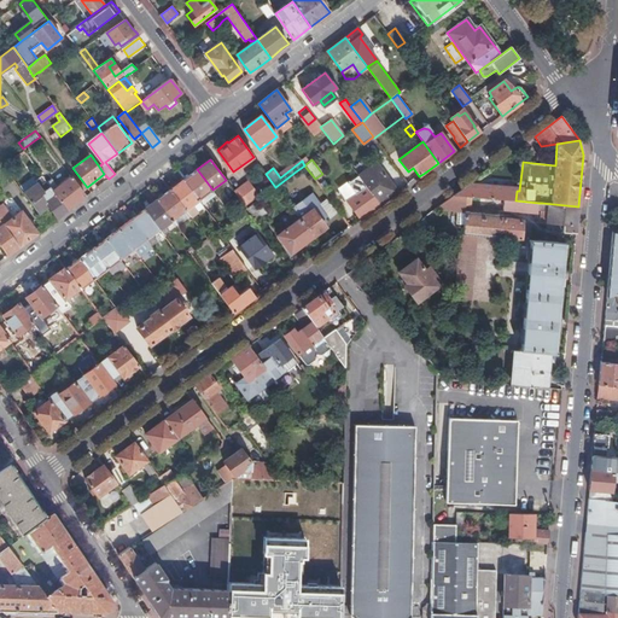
[(379,205),(397,192),(377,164),(359,178),(379,205)]
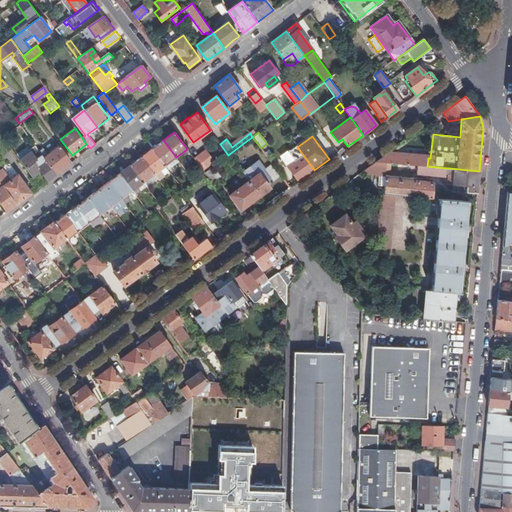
[(261,148),(252,137),(245,142),(255,155),(262,150),(261,148)]
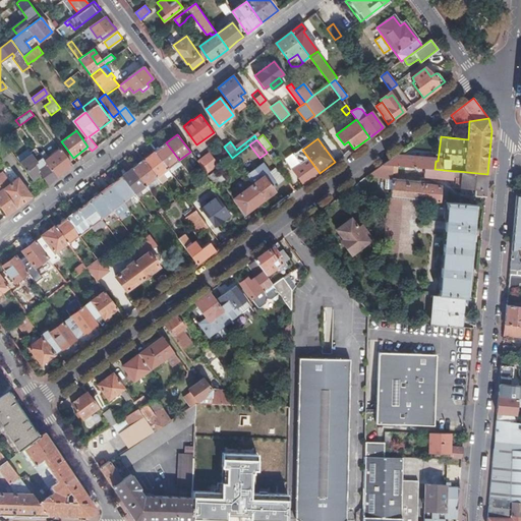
[(166,142),(155,152),(168,168),(179,160),(166,142)]
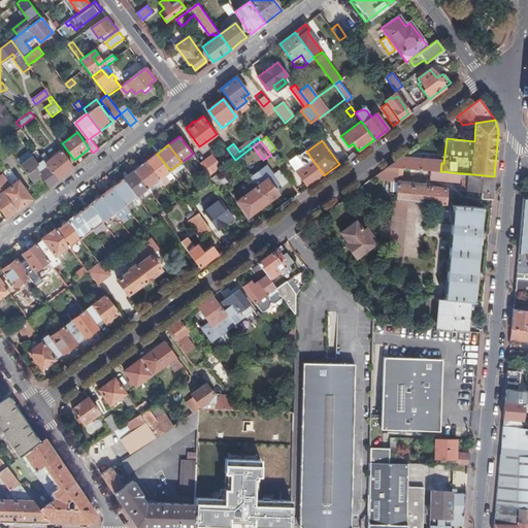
[(42,176),(50,187),(59,180),(41,156),(37,151),(32,155),(33,157),(21,166),(31,179),(40,173),(42,176)]
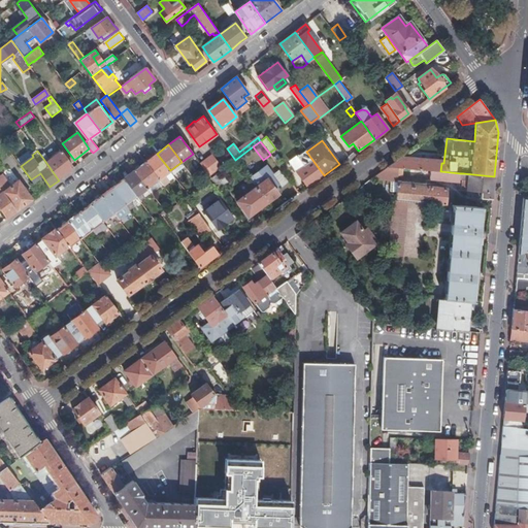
[(41,156),(59,180),(74,168),(61,151),(50,160),(44,154),(41,156)]
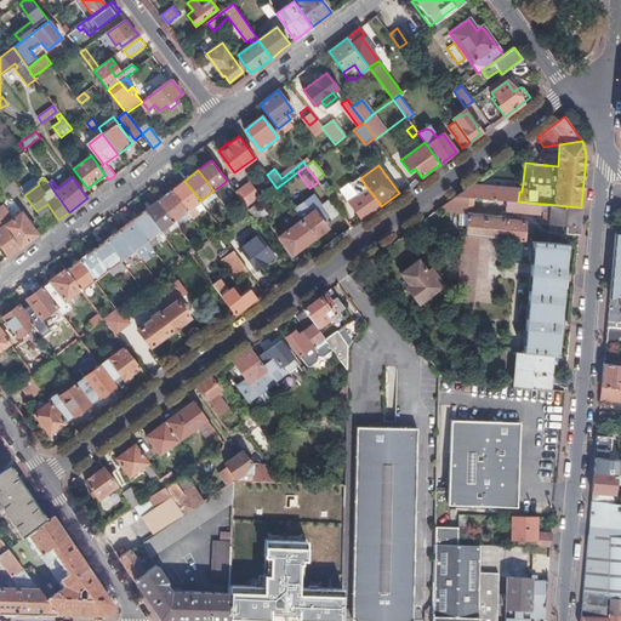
[(369,216),(381,206),(360,178),(359,177),(349,186),(357,197),(348,203),(363,221),(369,216)]
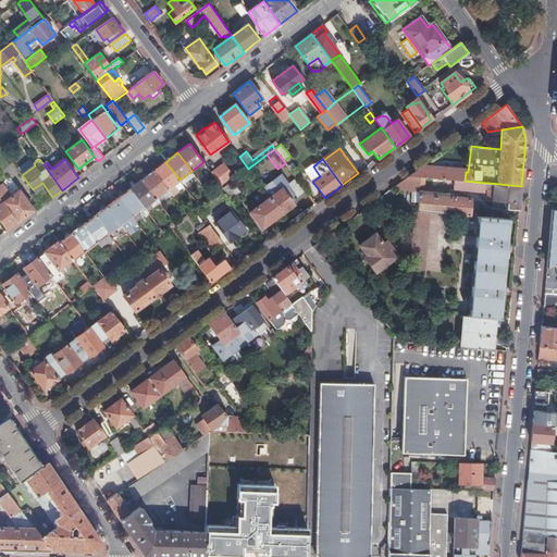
[(165,162),(155,171),(168,188),(173,195),(184,186),(180,180),(165,162)]
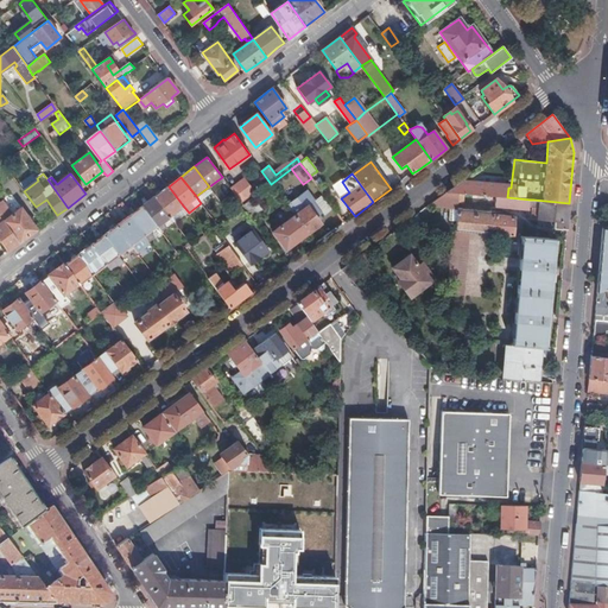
[(244,178),(230,189),(240,202),(253,191),(244,178)]
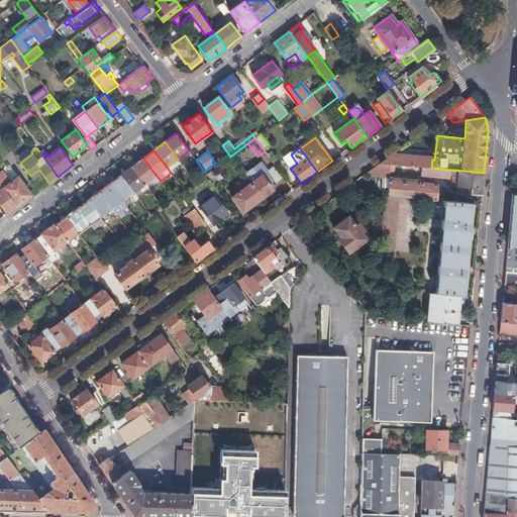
[(380,164),(394,165),(398,165),(422,167),(431,168),(432,160),(390,157),(380,164)]
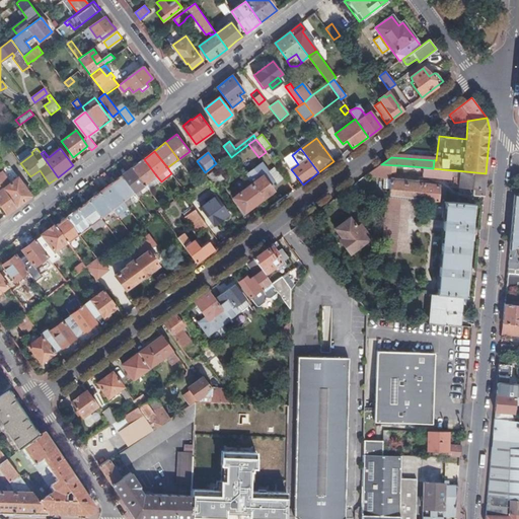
[(144,159),(133,167),(145,184),(156,175),(144,159)]
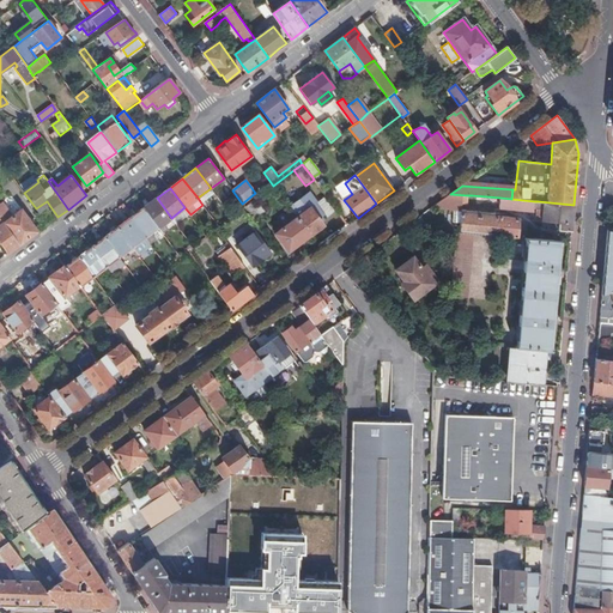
[(450,194),(439,202),(467,205),(467,195),(450,194)]
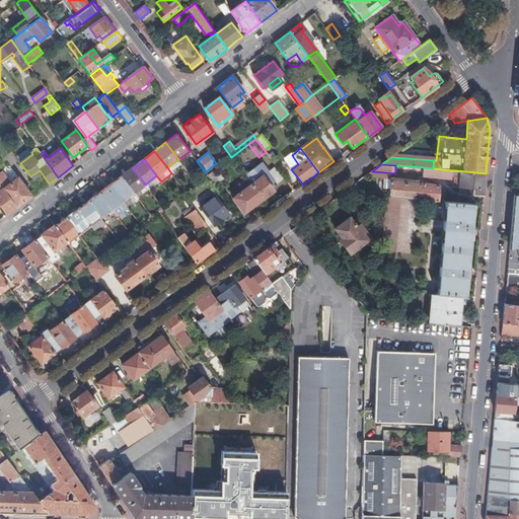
[(133,167),(121,176),(134,193),(145,184),(133,167)]
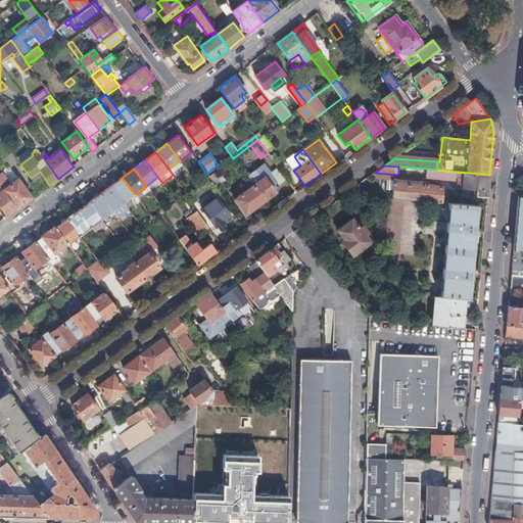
[(436,170),(427,169),(426,178),(436,178),(436,179),(455,181),(456,172),(436,170)]
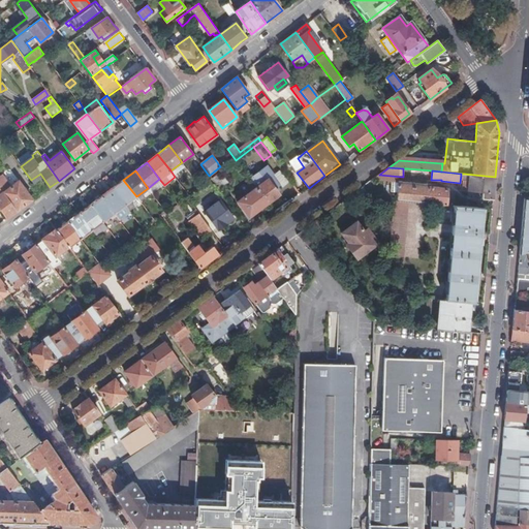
[(220,172),(212,179),(219,189),(228,183),(220,172)]
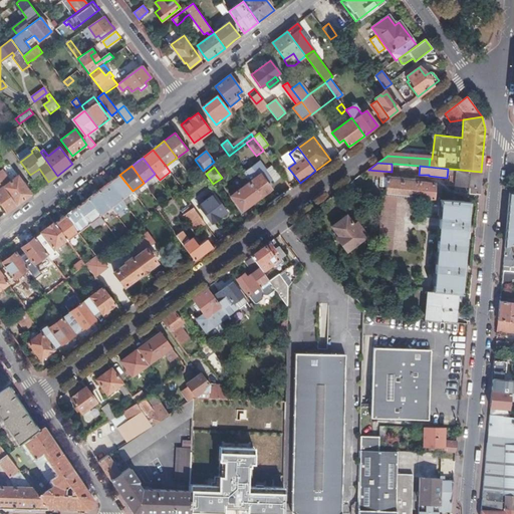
[(30,175),(32,178),(41,172),(39,169),(30,175)]
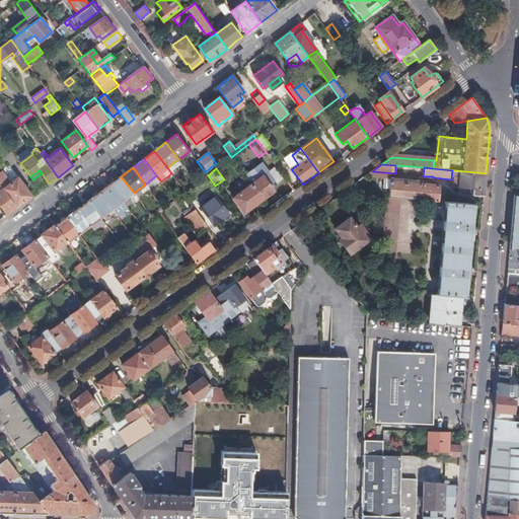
[(486,173),(455,170),(455,173),(454,176),(454,187),(470,188),(469,192),(473,192),(472,194),(484,195),(485,187),(486,173)]
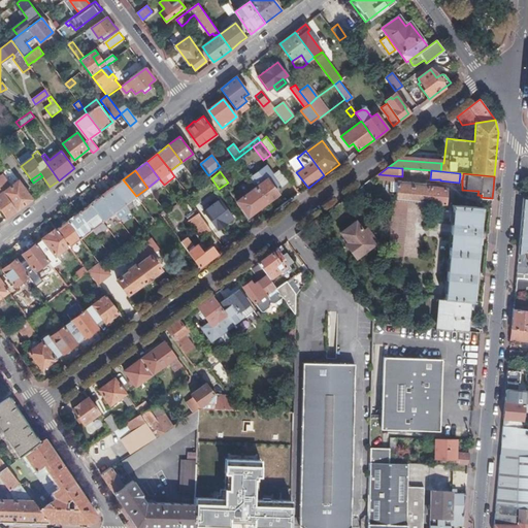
[(0,189),(17,211),(32,200),(19,182),(11,187),(3,176),(1,176),(0,176),(0,189)]
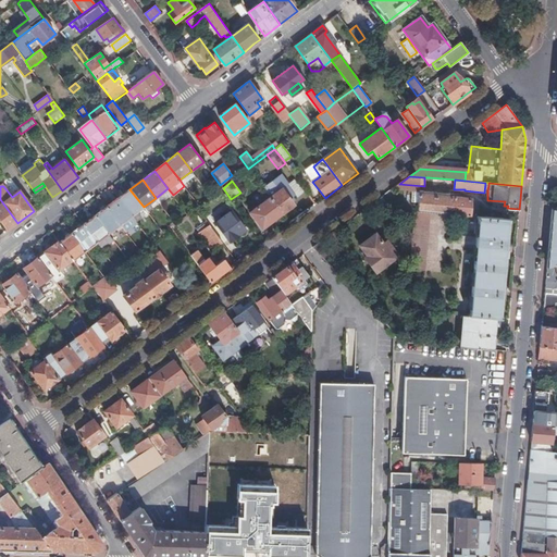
[(270,197),(282,214),(294,206),(282,188),(270,197)]
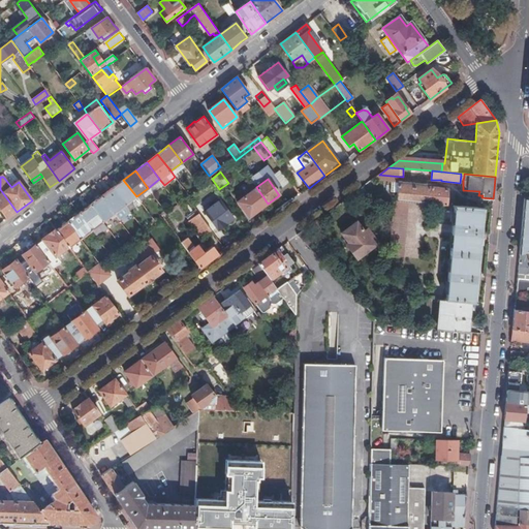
[(123,180),(113,188),(126,205),(136,196),(123,180)]
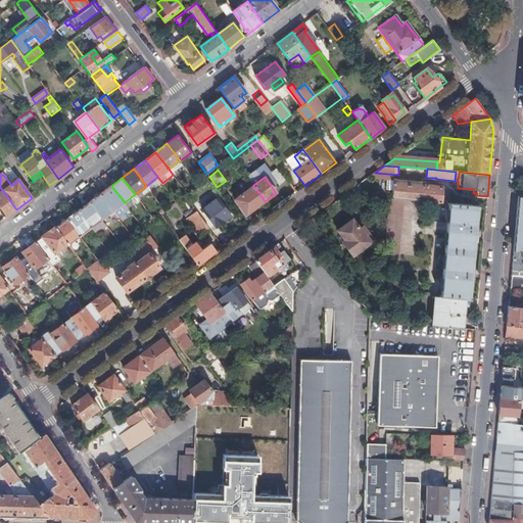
[(392,193),(392,198),(402,199),(423,201),(423,196),(426,196),(426,201),(441,203),(441,186),(396,183),(396,180),(388,180),(387,193),(392,193)]
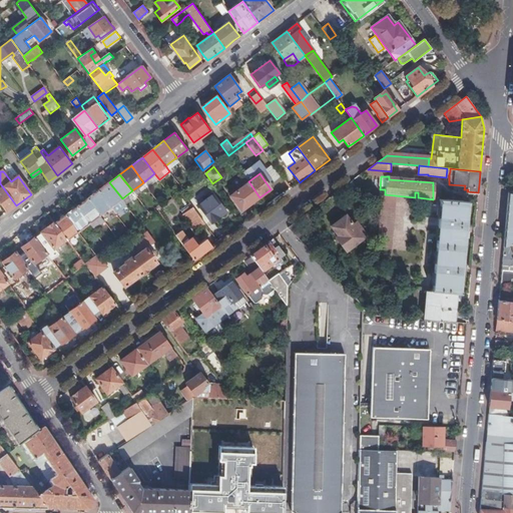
[(247,206),(260,197),(248,181),(230,195),(240,209),(246,204),(247,206)]
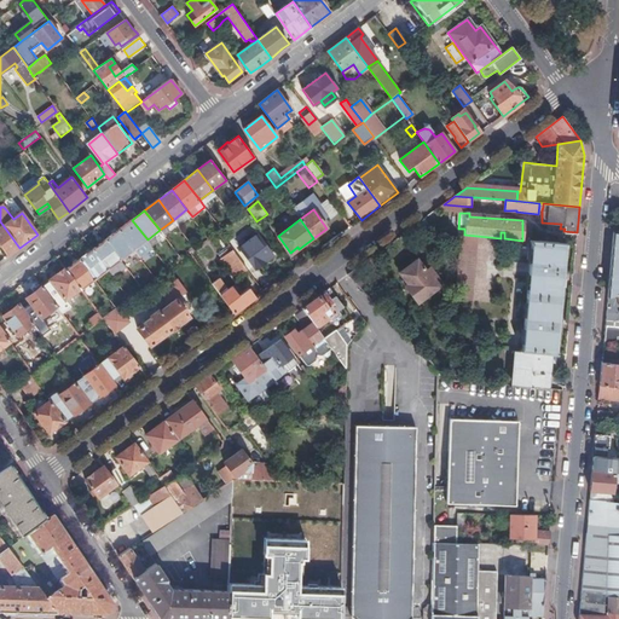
[(132,220),(119,230),(134,249),(148,239),(132,220)]
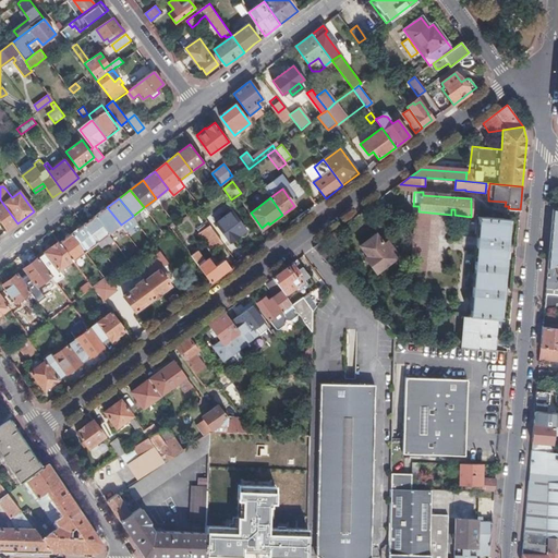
[(0,220),(8,231),(17,223),(0,199),(0,220)]
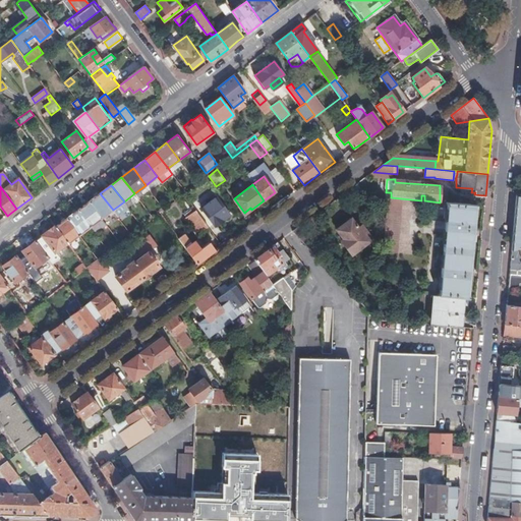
[(100,193),(89,201),(102,219),(113,210),(100,193)]
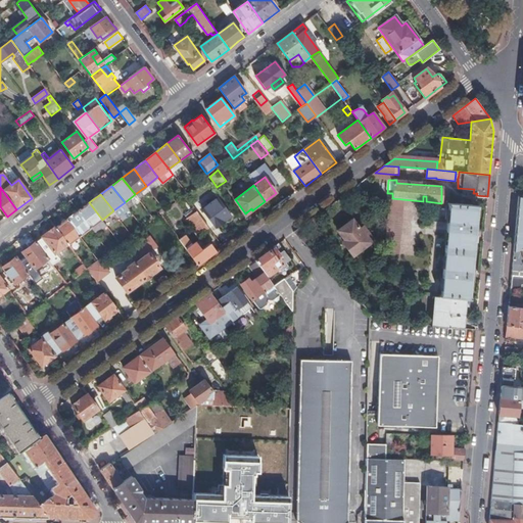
[(522,196),(518,196),(517,205),(515,236),(514,244),(510,288),(522,289),(522,196)]
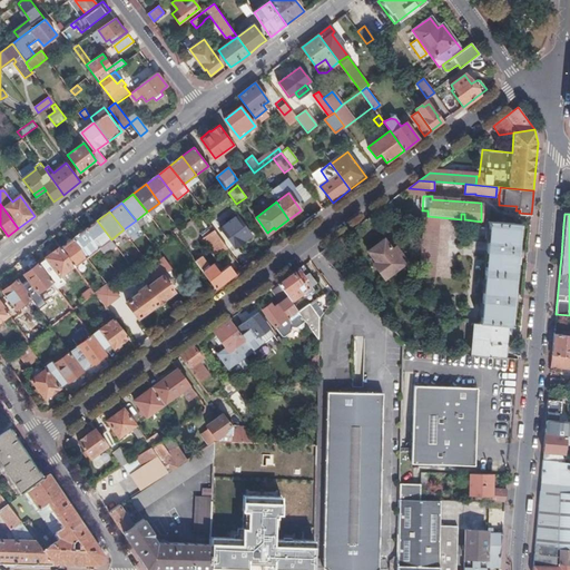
[(242,239),(249,233),(237,215),(220,228),(235,247),(243,242),(242,239)]
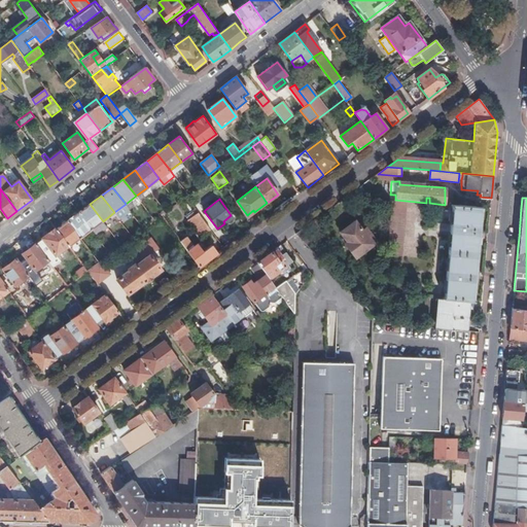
[(395,200),(391,200),(386,255),(401,257),(406,201),(395,200)]
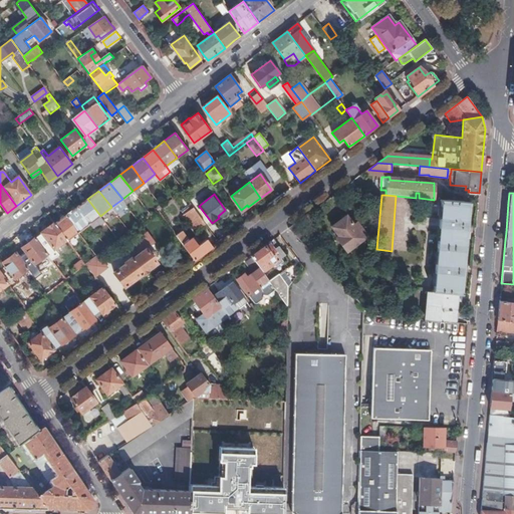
[(87,199),(77,207),(89,224),(92,228),(98,224),(100,225),(105,222),(100,216),(87,199)]
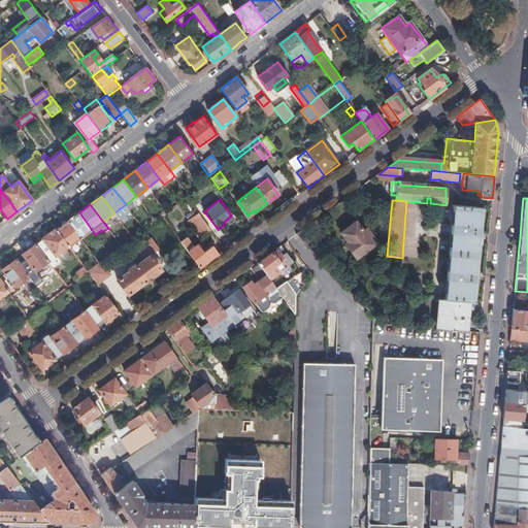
[(481,208),(453,205),(444,299),(469,301),(472,301),(474,279),(477,238),(481,208)]
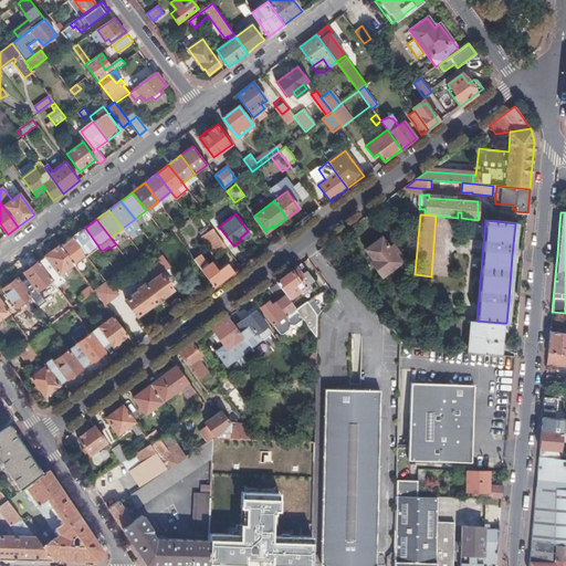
[(215,255),(226,247),(210,224),(201,231),(205,236),(201,238),(215,255)]
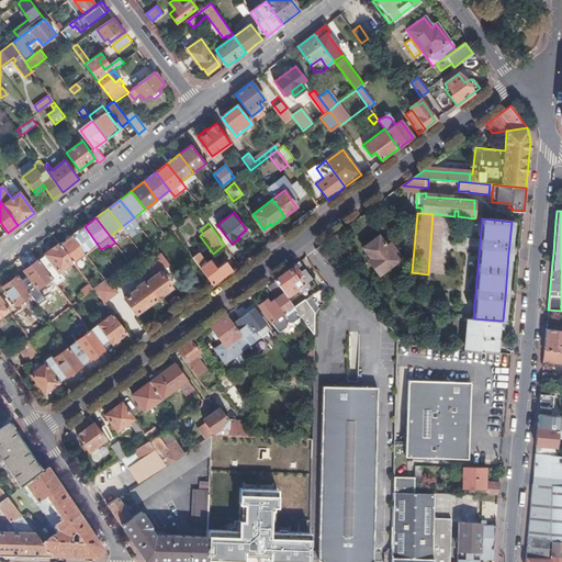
[(85,226),(72,235),(86,254),(98,245),(85,226)]
